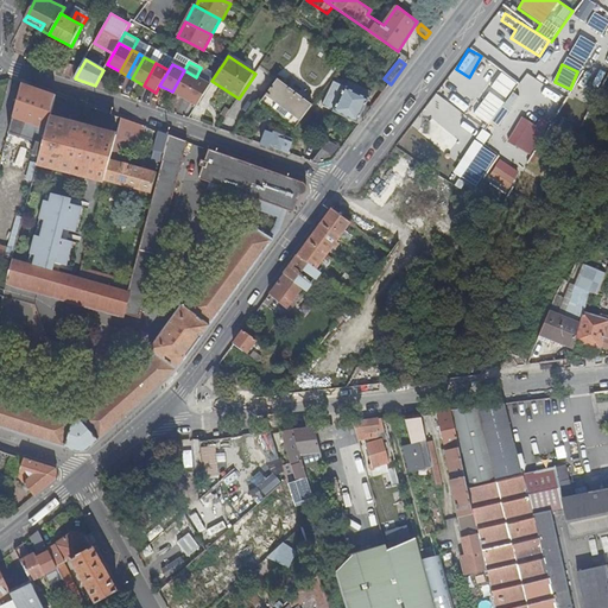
[(75,70),(62,65),(58,73),(71,77),(75,70)]
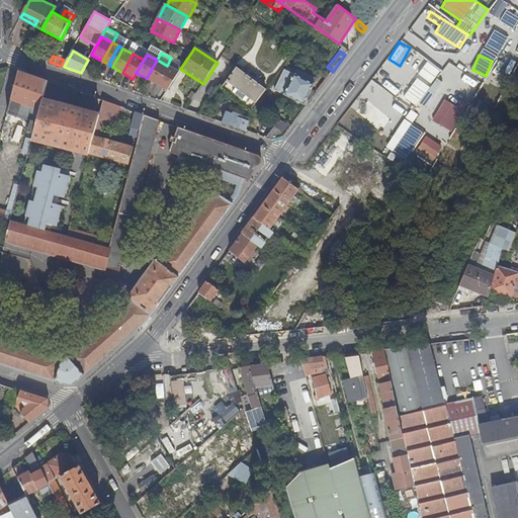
[(407,93),(426,105),(438,85),(435,83),(442,71),(422,58),(405,85),(410,88),(407,93)]
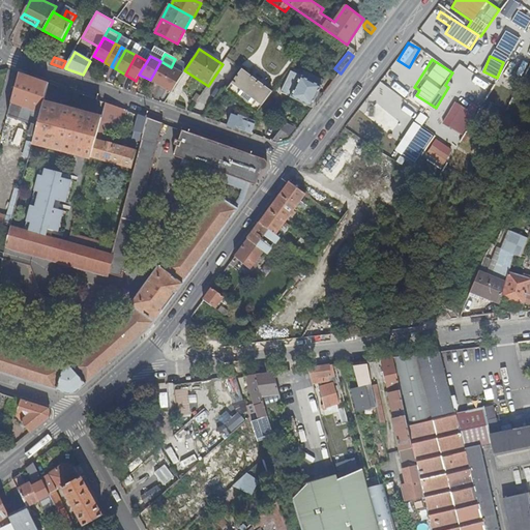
[(171,67),(160,61),(150,80),(160,86),(171,67)]
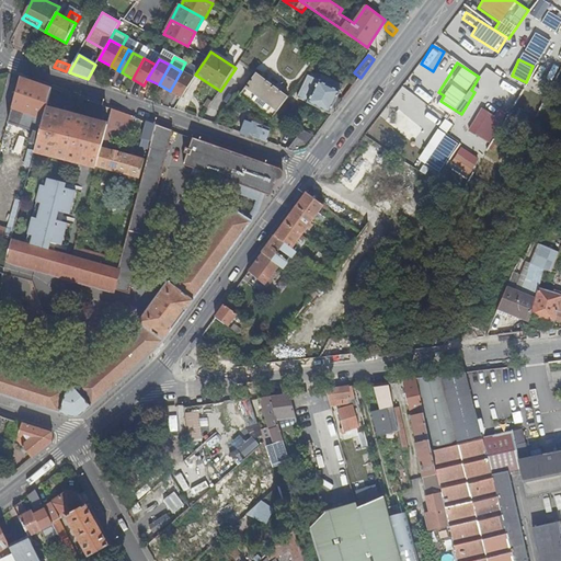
[(194,78),(181,71),(170,91),(182,98),(194,78)]
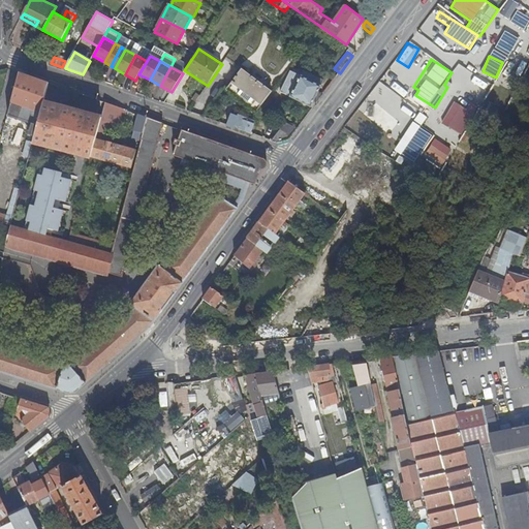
[(255,113),(272,92),(243,69),(226,90),(255,113)]
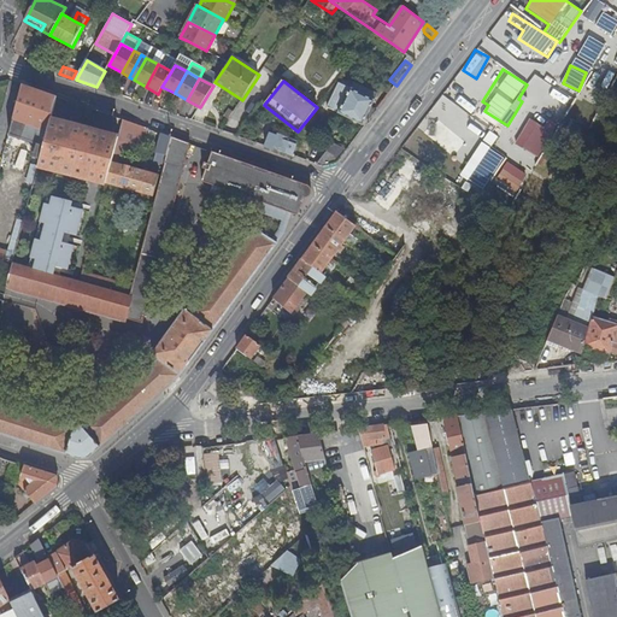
[(375,100),(351,88),(339,82),(328,106),(366,125),(393,90),(388,87),(375,105),(372,104),(375,100)]
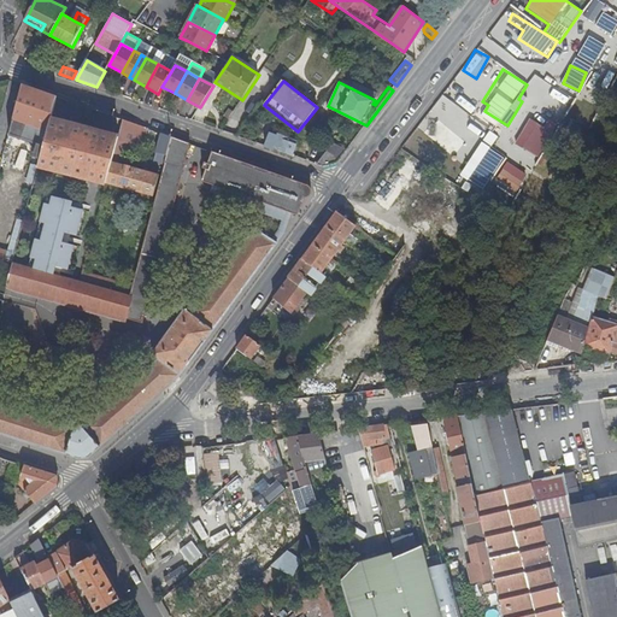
[(353,82),(351,88),(375,100),(378,94),(353,82)]
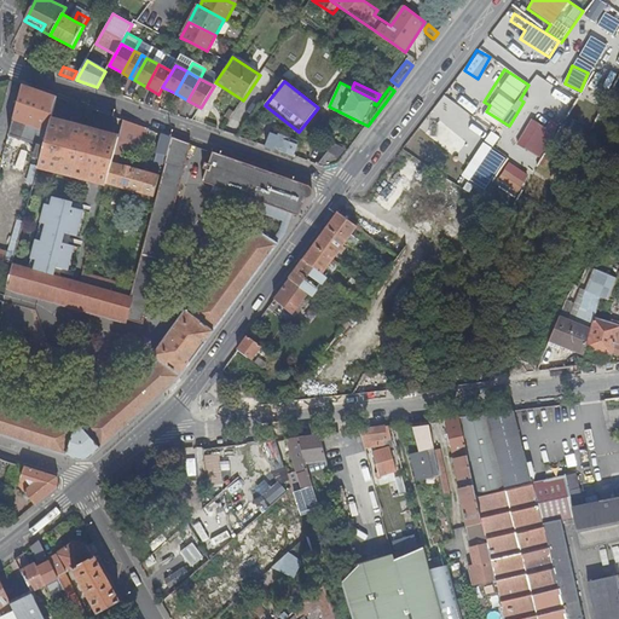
[(476,103),(487,86),(481,82),(470,98),(476,103)]
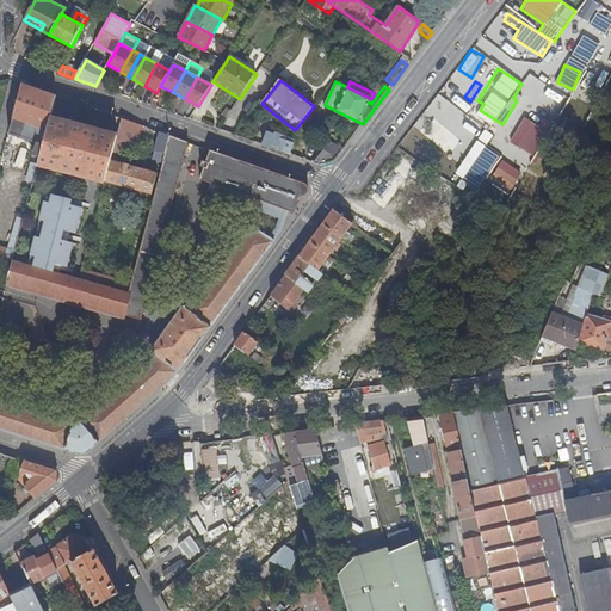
[(8,137),(42,146),(50,118),(56,96),(22,84),(8,137)]
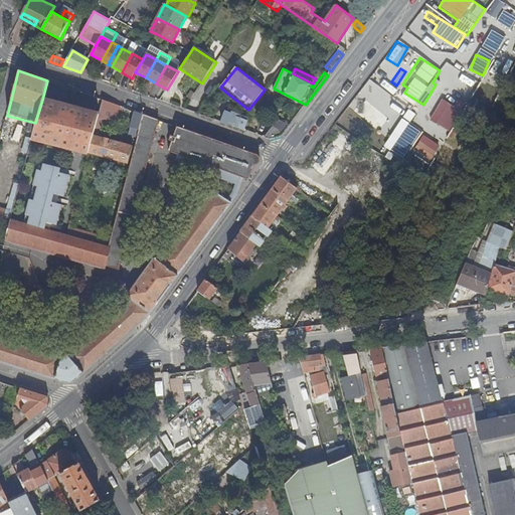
[(376,71),(372,76),(383,86),(387,80),(376,71)]
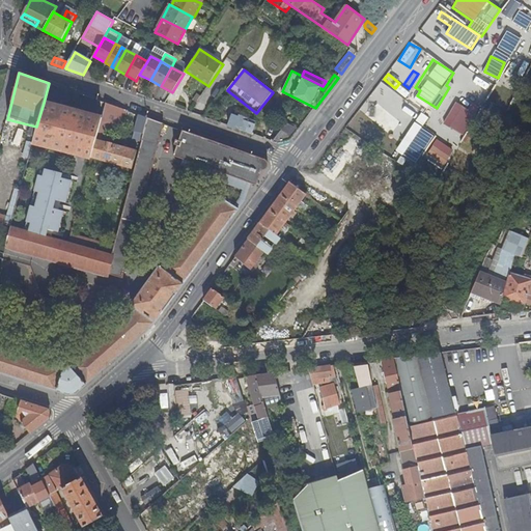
[(74,110),(44,103),(36,127),(32,143),(62,151),(62,150),(74,110)]
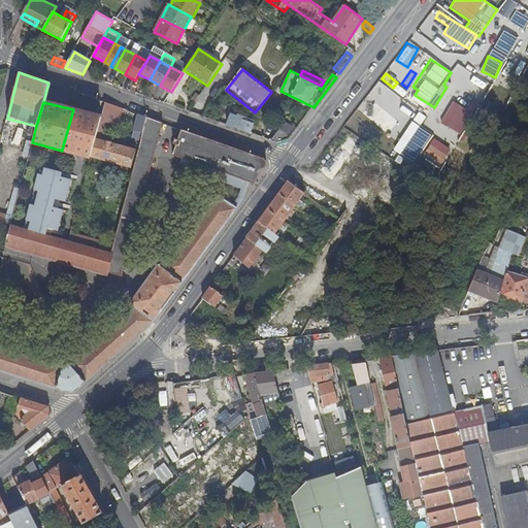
[(112,124),(117,106),(105,102),(101,117),(100,123),(104,125),(105,122),(112,124)]
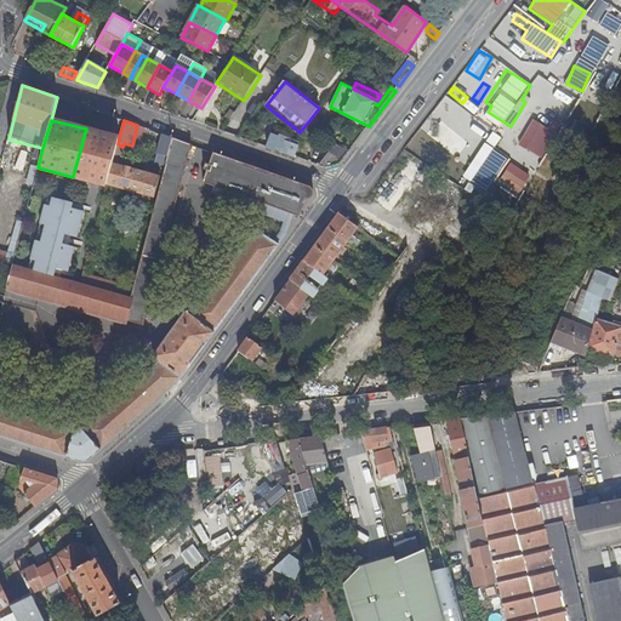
[(119,137),(86,129),(73,176),(73,177),(107,186),(107,184),(113,164),(118,144),(119,137)]
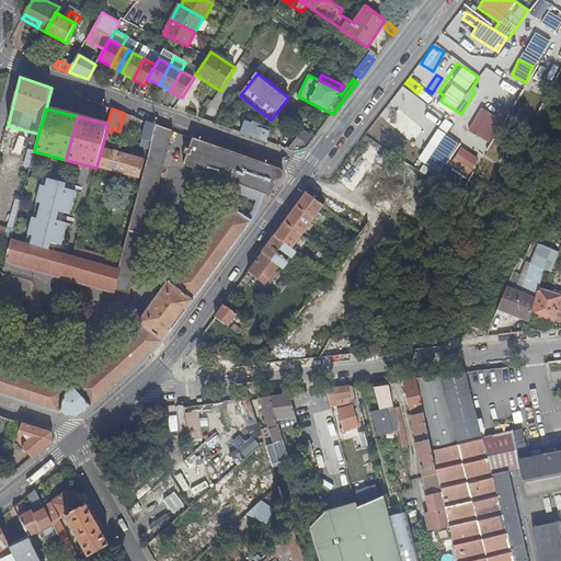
[(245,122),(241,133),(254,138),(255,137),(266,140),(270,130),(245,122)]
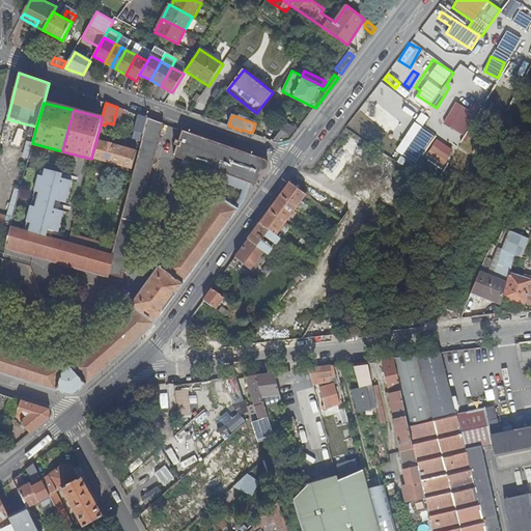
[(131,144),(140,147),(147,118),(139,116),(131,144)]
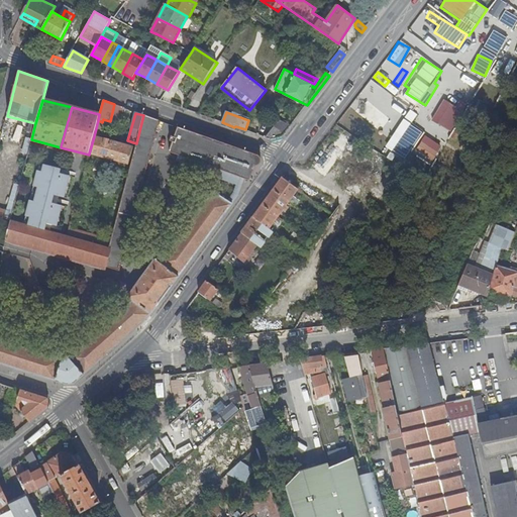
[(117,271),(159,120),(143,115),(136,143),(111,240),(110,248),(104,268),(117,271)]
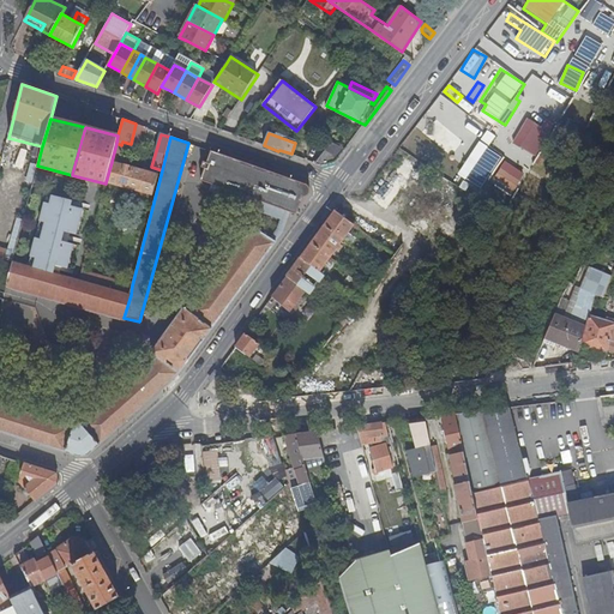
[(331,142),(315,163),(321,166),(336,162),(345,149),(331,142)]
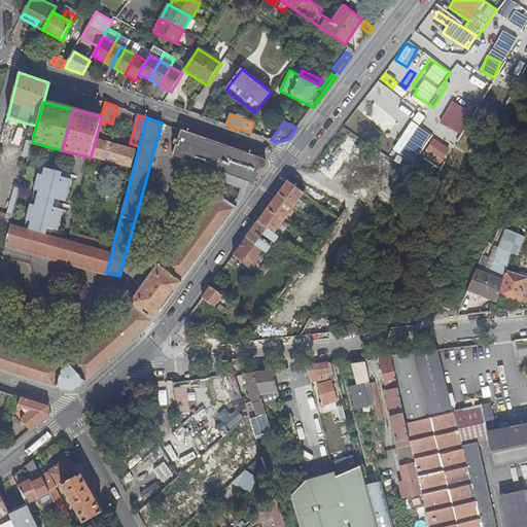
[(420,150),(430,134),(417,126),(407,142),(420,150)]
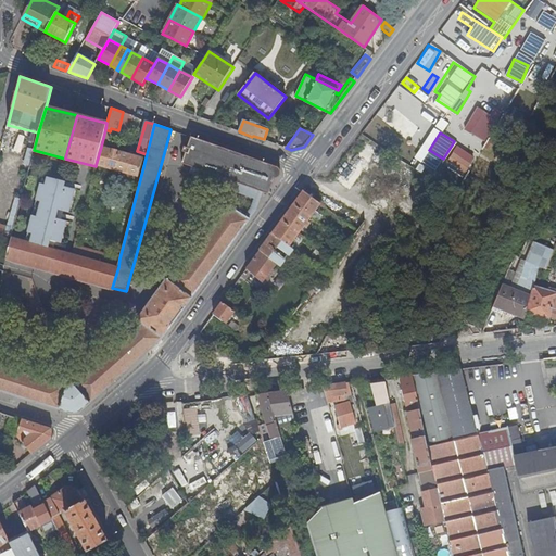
[(241,184),(257,189),(263,191),(269,193),(274,178),(276,179),(277,178),(279,177),(280,176),(281,174),(281,172),(280,169),(278,167),(192,136),(188,148),(185,147),(184,152),(186,153),(182,163),(241,184)]
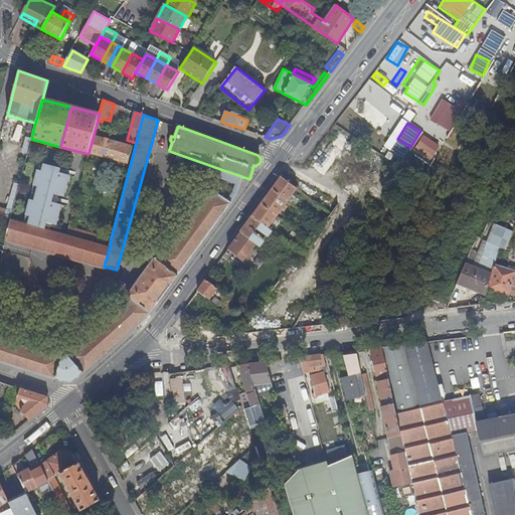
[(133,146),(94,136),(89,153),(128,163),(133,146)]
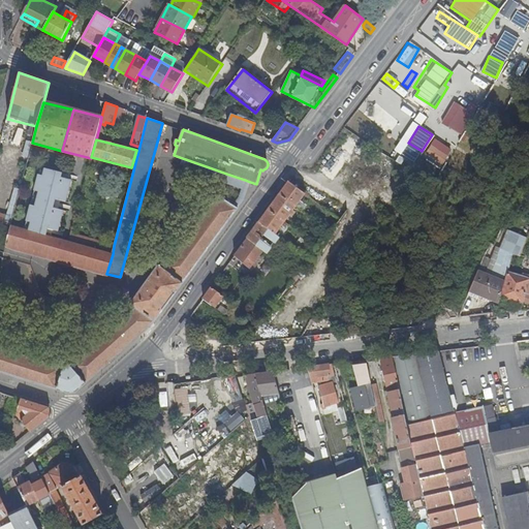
[(63,174),(41,167),(24,229),(40,234),(47,236),(48,228),(59,231),(64,211),(54,209),(56,200),(66,203),(72,181),(62,178),(63,174)]
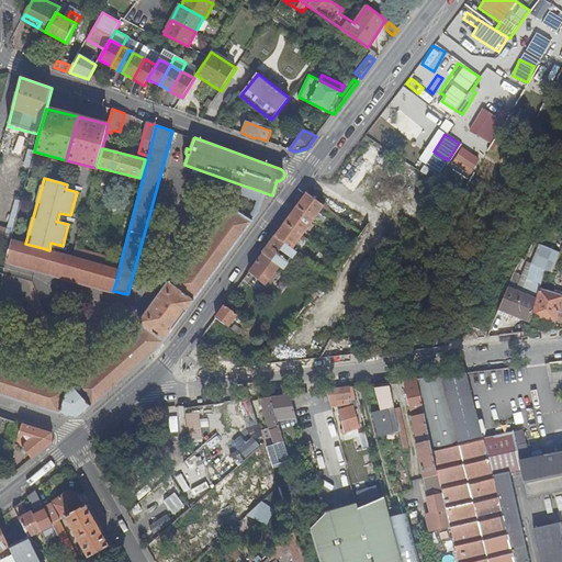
[(240,194),(257,200),(260,191),(244,186),(240,194)]
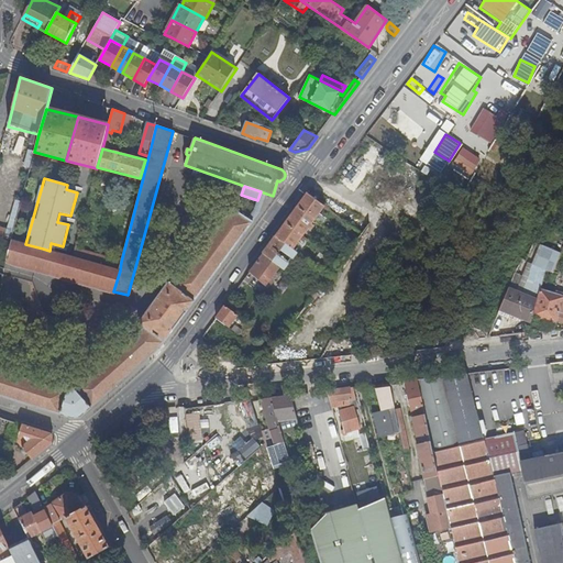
[(261,191),(257,200),(254,210),(249,218),(254,221),(261,212),(266,194),(261,191)]
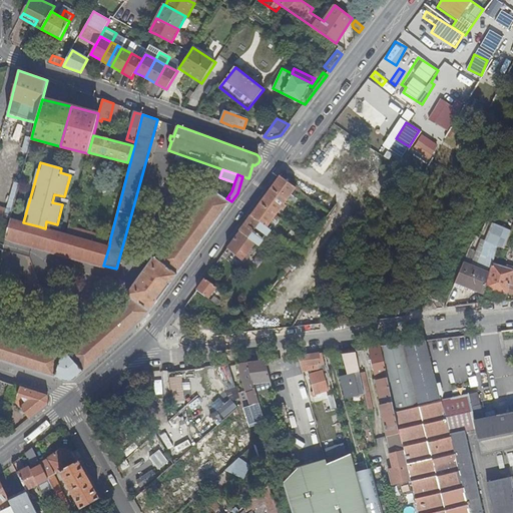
[(287,201),(296,188),(297,187),(281,176),(271,189),(287,201)]
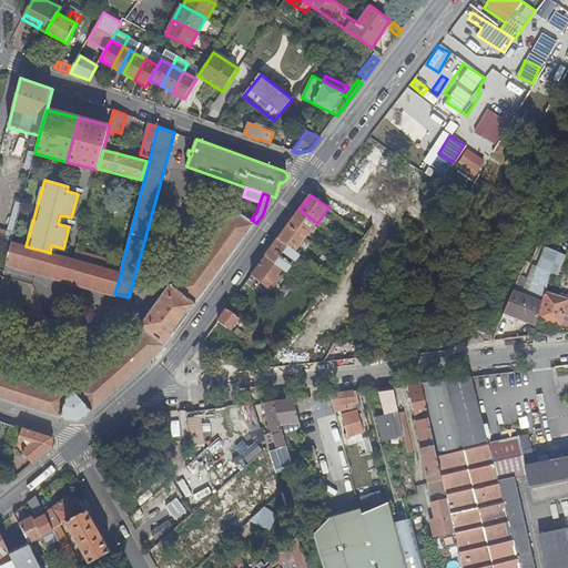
[(256,223),(251,220),(234,210),(176,290),(171,284),(140,326),(145,330),(77,392),(69,395),(0,373),(0,398),(12,403),(73,423),(82,421),(166,345),(172,336),(256,223)]
